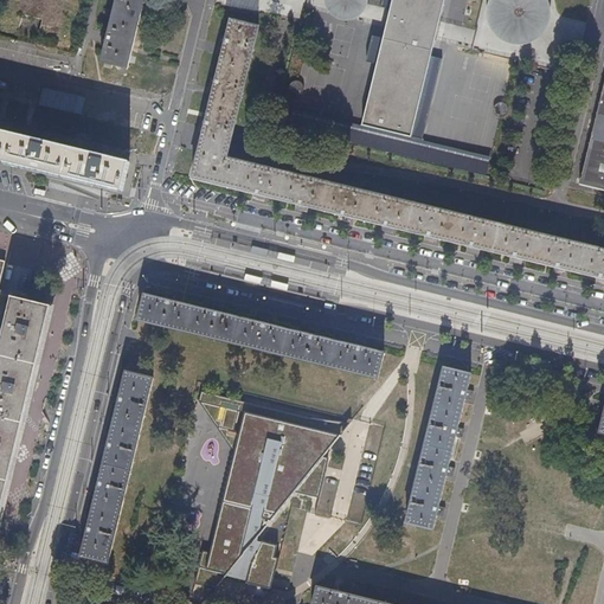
[(126,68),(142,0),(115,0),(108,30),(105,39),(101,62),(126,68)]
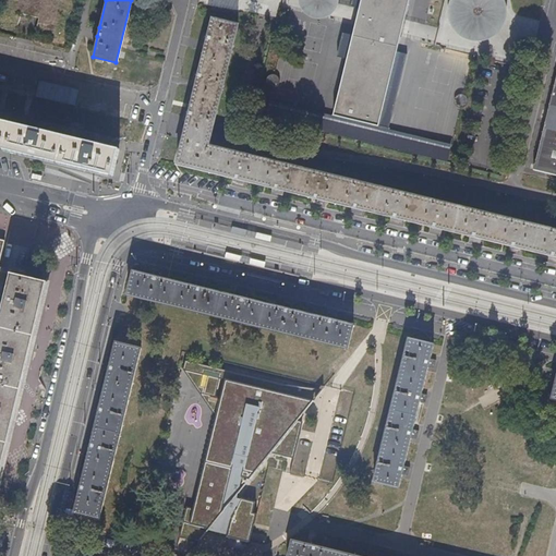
[(297,0),(298,3),(301,10),(307,14),(315,16),(323,15),(329,12),(335,5),(336,0),(297,0)]
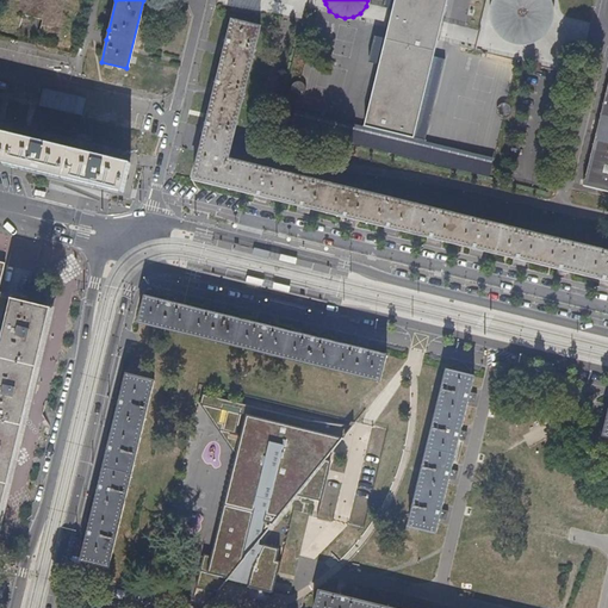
[(433,49),(438,30),(442,7),(447,8),(470,13),(472,0),(394,0),(391,10),(380,54),(368,101),(364,123),(413,135),(422,92),(433,49)]
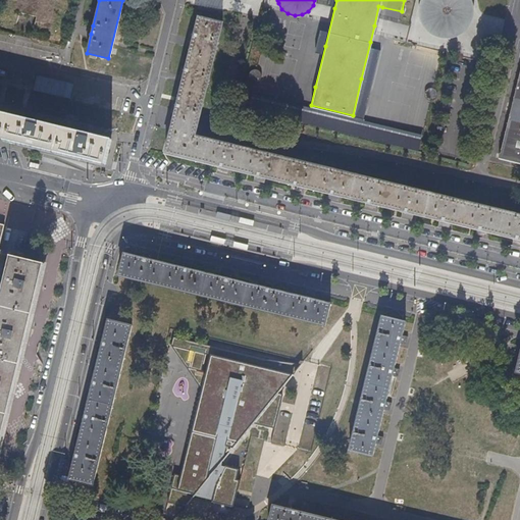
[(418,0),(417,3),(417,6),(416,11),(417,15),(421,26),(429,33),(439,37),(451,36),(461,32),(468,22),(471,12),(470,1),(469,0),(418,0)]
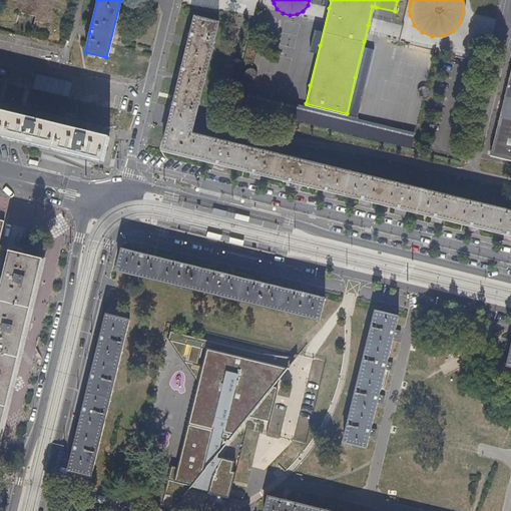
[(510,210),(190,132),(195,109),(217,21),(193,16),(190,29),(186,43),(181,64),(178,78),(173,98),(172,104),(169,112),(160,149),(213,162),(225,165),(249,171),(263,174),(286,179),(299,182),(322,188),(335,191),(359,197),(371,200),(394,206),(397,207),(406,209),(429,214),(442,217),(466,223),(478,226),(502,232),(510,234),(510,210)]
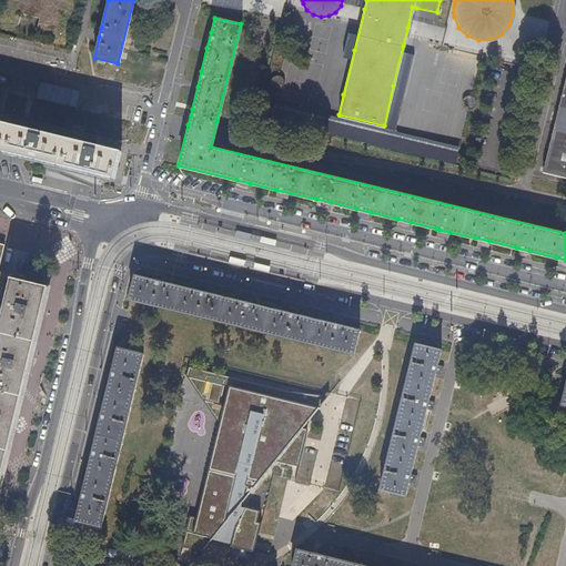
[(421,37),(441,38),(442,24),(422,23),(421,37)]
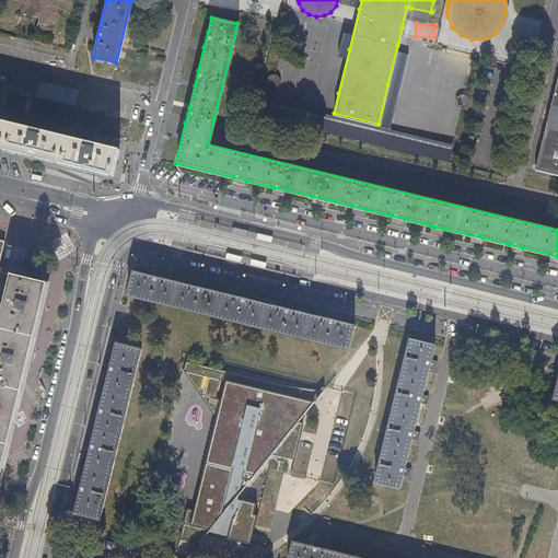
[(557,174),(557,74),(535,169),(557,174)]
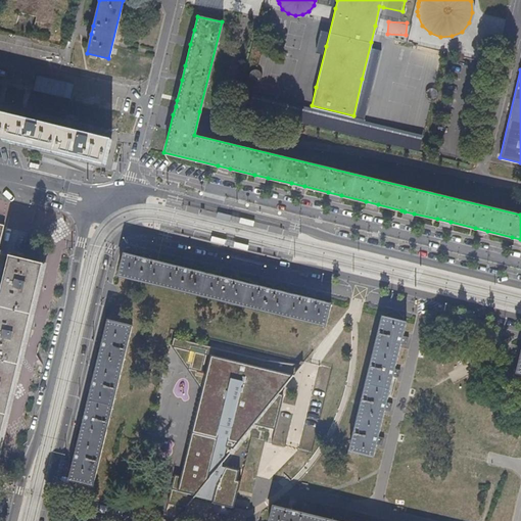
[(93,122),(97,107),(89,106),(86,120),(93,122)]
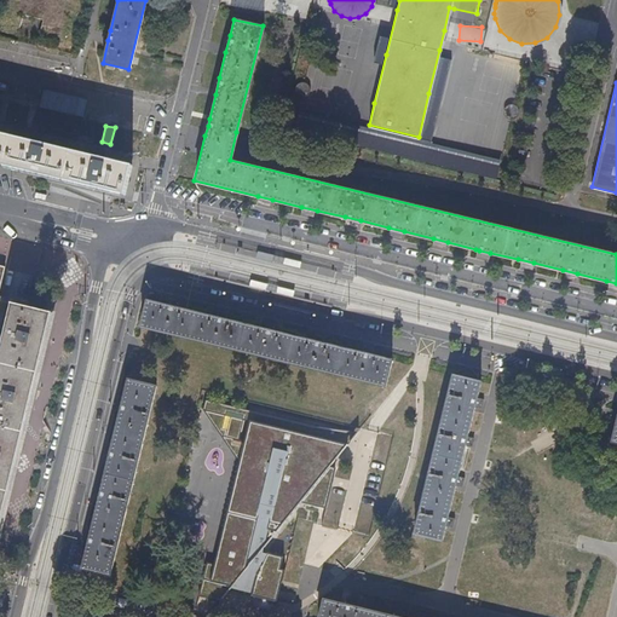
[(0,162),(122,192),(130,163),(0,131),(0,162)]
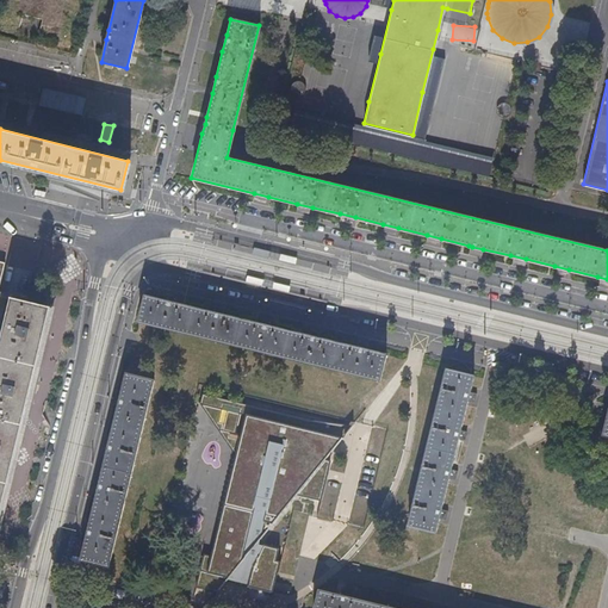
[(440,155),(440,167),(485,169),(486,157),(440,155)]
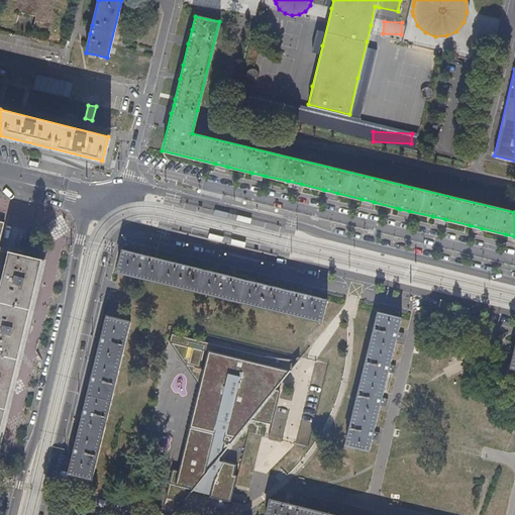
[(300,189),(301,184),(288,181),(287,186),(300,189)]
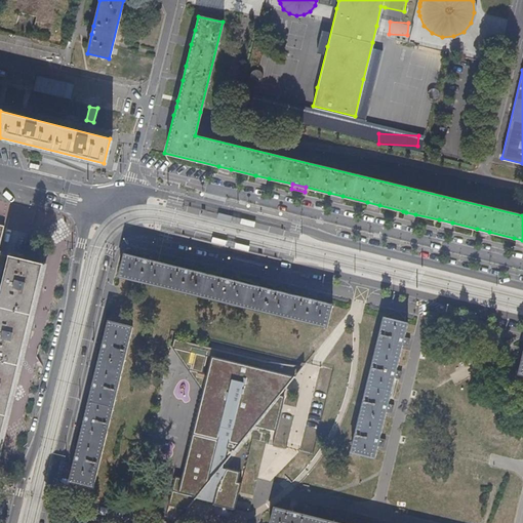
[(342,201),(343,196),(329,193),(328,198),(342,201)]
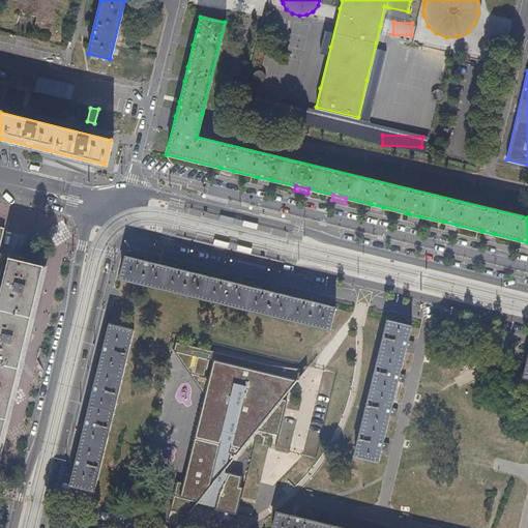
[(493,239),(494,234),(481,231),(479,236),(493,239)]
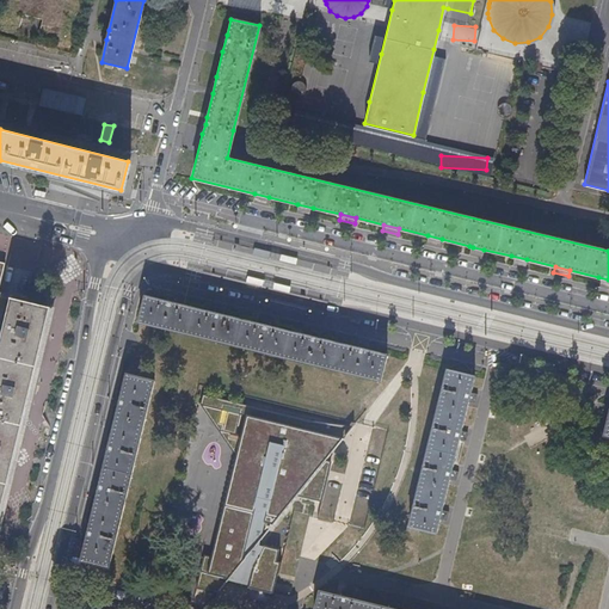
[(0,352),(14,296),(0,293),(0,352)]
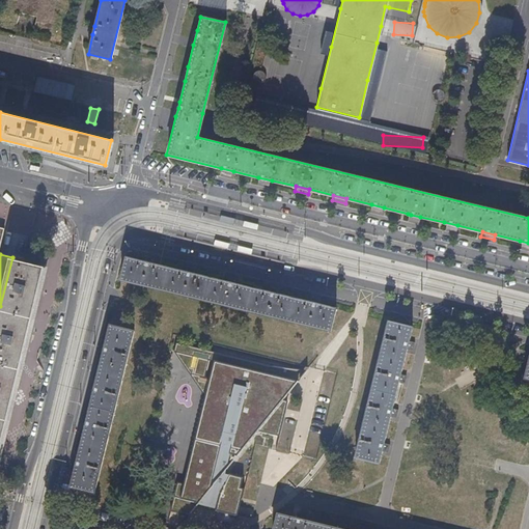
[(276,293),(268,290),(242,284),(233,282),(225,280),(193,272),(186,270),(151,261),(143,260),(124,256),(119,277),(119,279),(328,330),(333,306),(317,302),(309,300),(276,293)]
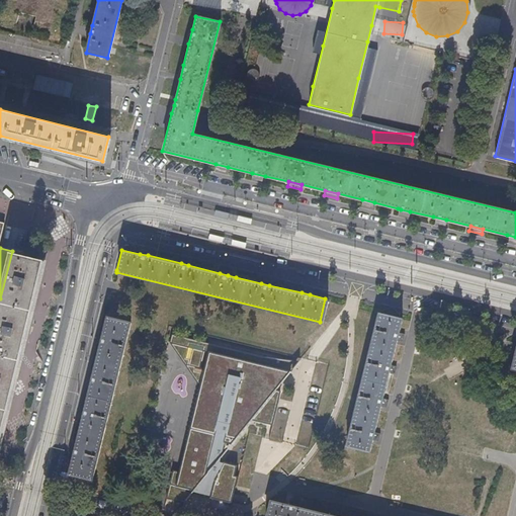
[(0,429),(41,259),(12,251),(0,298),(0,429)]
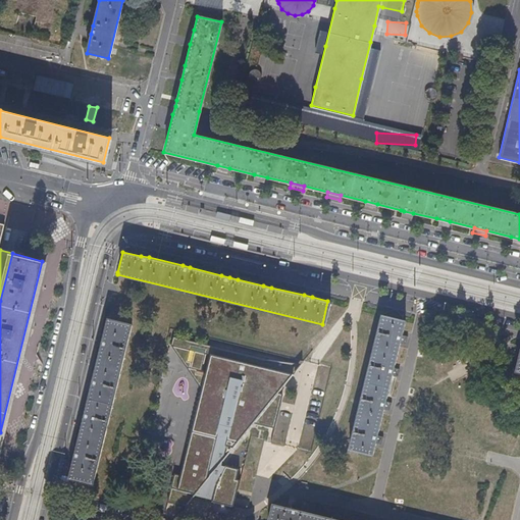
[(384,398),(392,371),(393,364),(399,340),(401,332),(404,320),(379,314),(348,447),(371,453),(375,439),(376,431),(383,405),(384,398)]
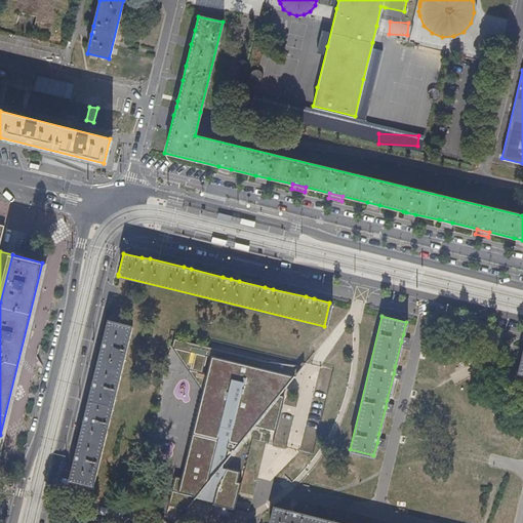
[(91,486),(130,324),(108,319),(103,339),(101,347),(92,380),(91,387),(84,413),(83,420),(75,452),(74,459),(68,481),(91,486)]
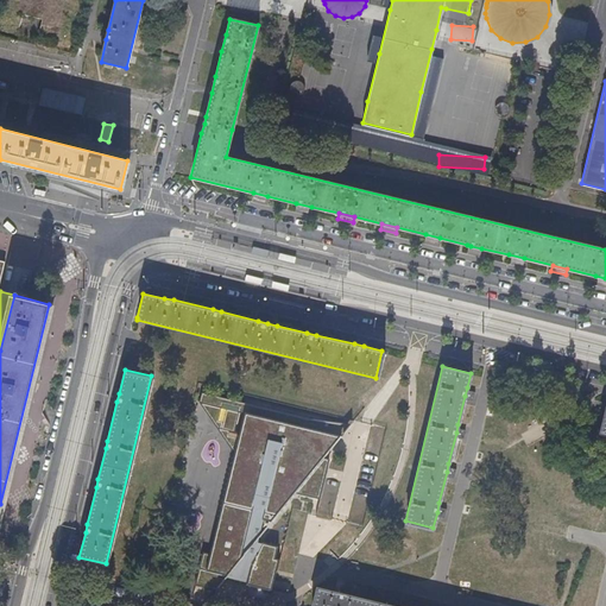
[(242,410),(245,401),(199,390),(196,399),(242,410)]
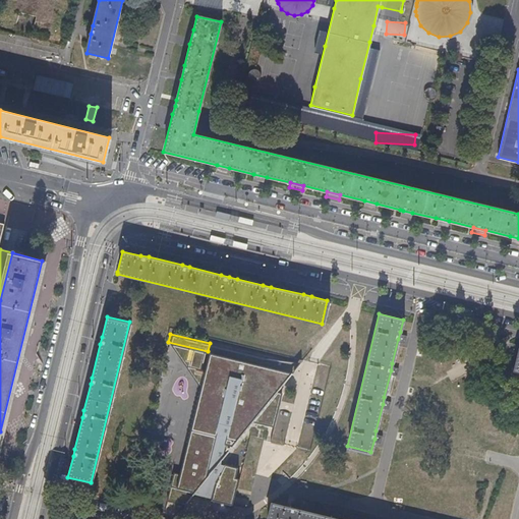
[(208,351),(178,472),(172,470),(165,500),(182,505),(192,494),(217,463),(250,421),(272,425),(282,382),(299,360),(276,357),(210,343),(208,351)]
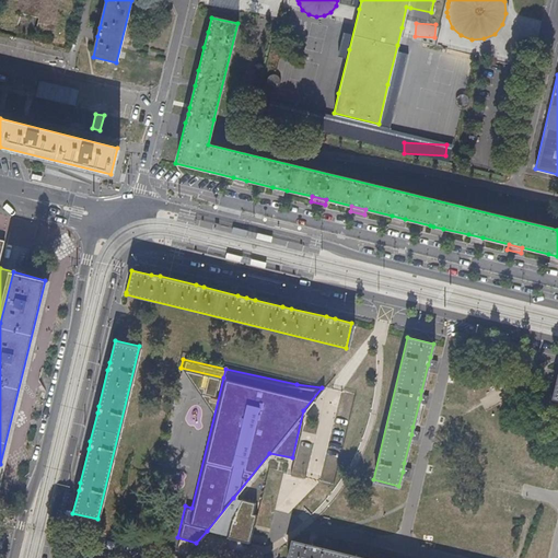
[(224,537),(240,499),(233,498),(207,531),(224,537)]
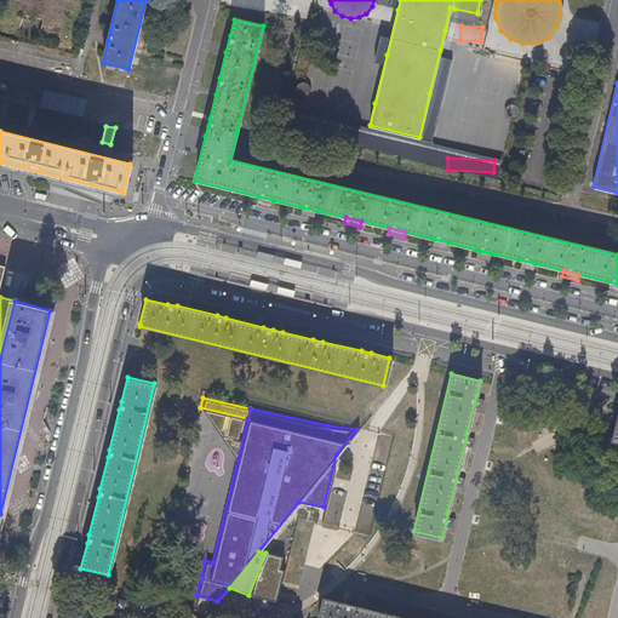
[(275,601),(280,556),(265,553),(249,595),(275,601)]
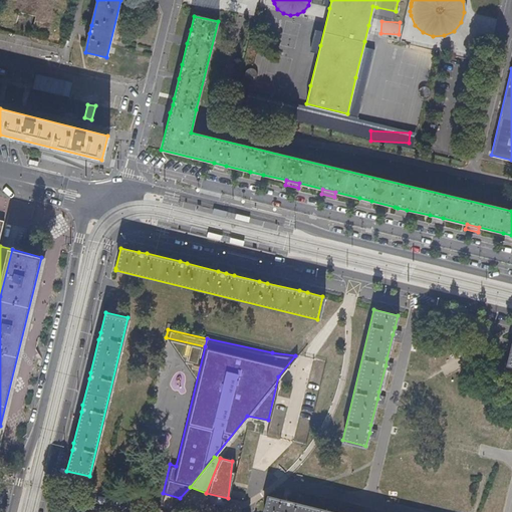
[(225,503),(228,498),(206,493),(206,497),(207,499),(208,500),(209,503),(212,505),(215,506),(220,506),(223,505),(225,503)]
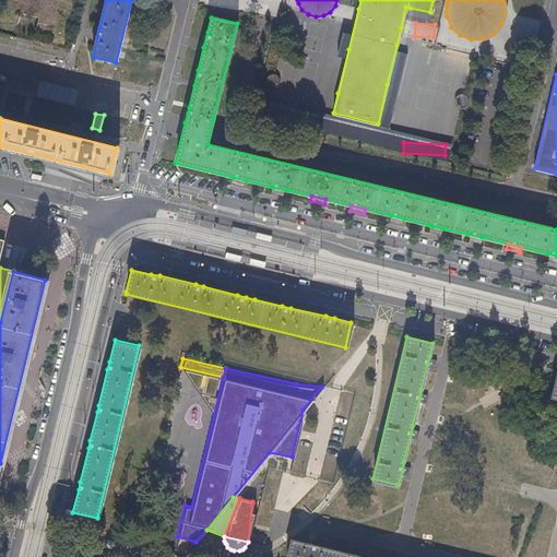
[(360,556),(353,555),(318,546),(309,544),(291,540),(286,556),(360,556)]
